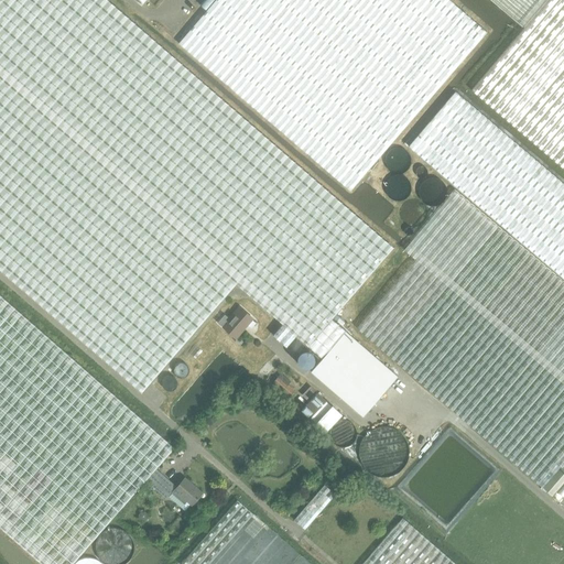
[(563,185),(454,91),(408,147),(563,279),(563,185)]
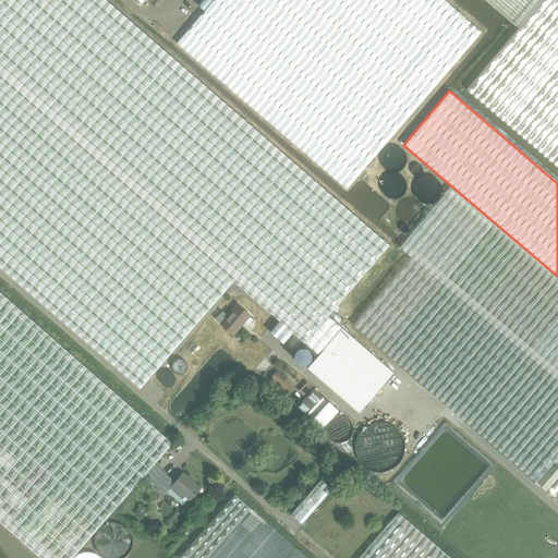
[(405,162),(405,161),(404,157),(402,154),(399,152),(397,150),(395,150),(391,150),(389,152),(387,154),(385,155),(384,157),(384,161),(384,164),(384,166),(386,169),(389,171),(391,172),(393,172),(397,172),(399,171),(401,170),(404,166),(405,162)]
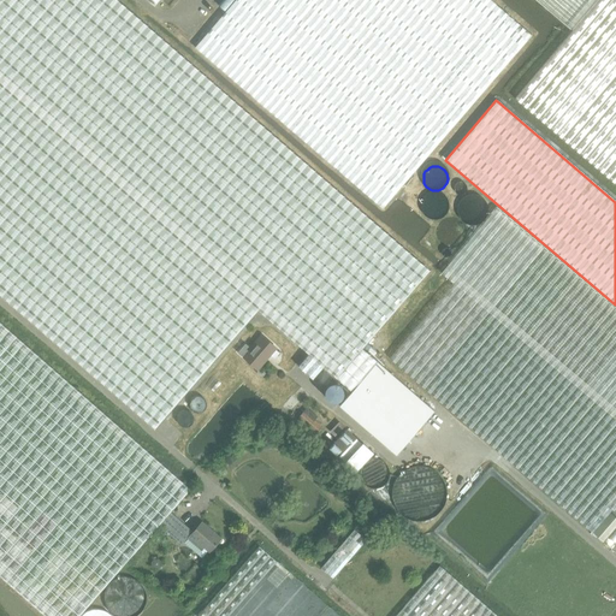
[(446,207),(446,202),(445,201),(443,199),(442,196),(439,195),(433,194),(430,195),(427,196),(425,199),(424,200),(422,202),(421,207),(422,212),(425,215),(428,218),(432,219),(434,219),(437,219),(439,218),(443,217),(445,212),(446,211),(446,207)]
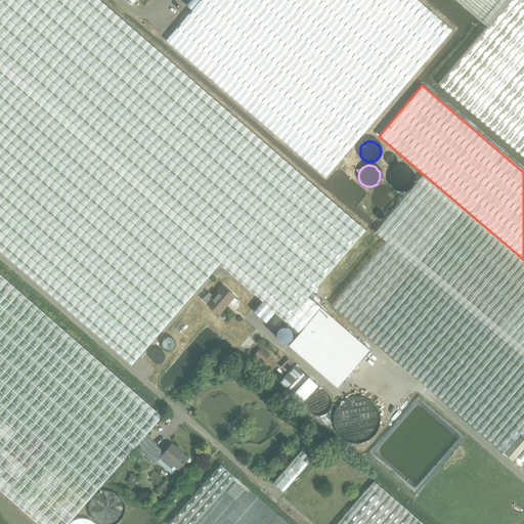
[(412,180),(412,176),(409,172),(407,170),(406,169),(404,169),(401,168),(399,168),(397,169),(393,171),(391,173),(390,175),(389,179),(390,183),(391,186),(392,187),(394,189),(396,190),(400,191),(402,191),(405,190),(409,188),(411,185),(412,182),(412,180)]
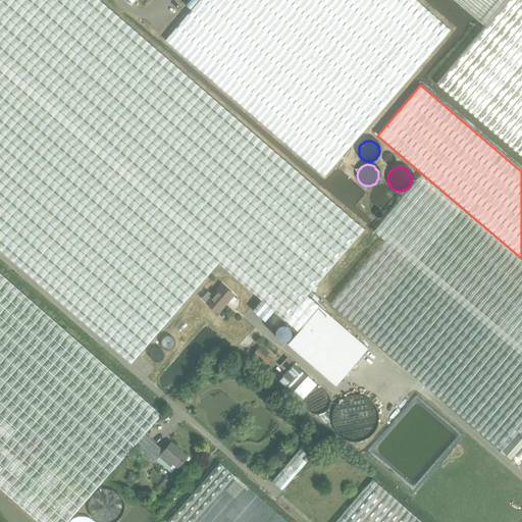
[(521,264),(419,177),(379,224),(373,231),(383,240),(329,305),(501,451),(518,432),(521,435),(521,446),(511,459),(521,468),(521,264)]
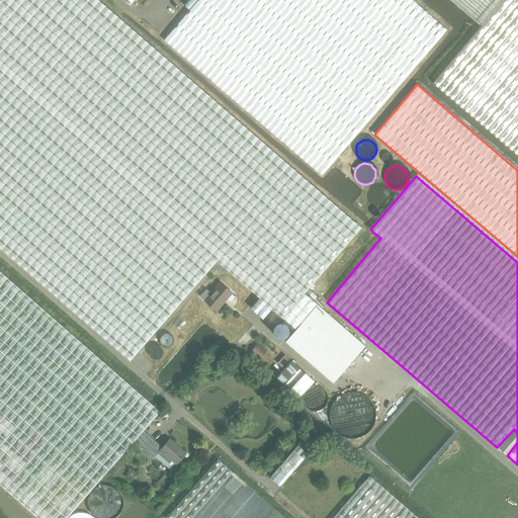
[(389,197),(389,194),(387,192),(385,189),(383,187),(381,186),(377,185),(374,185),(372,186),(369,188),(368,189),(366,192),(366,194),(365,196),(366,200),(367,202),(368,204),(371,207),(373,207),(376,208),(378,208),(380,207),(383,206),(384,205),(387,201),(389,199),(389,197)]
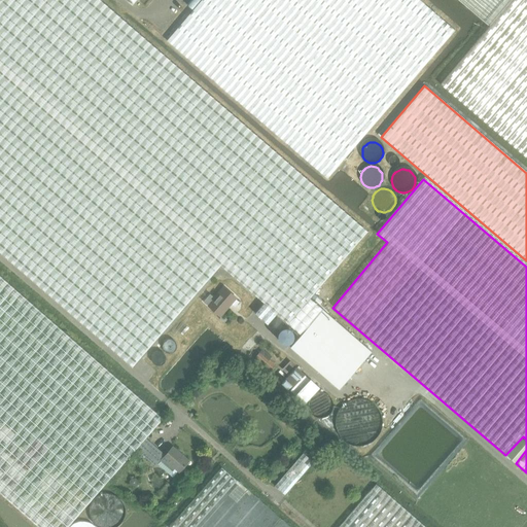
[(145,437),(146,437),(163,419),(0,277),(0,492),(39,526),(67,526),(100,491),(136,449),(145,437)]
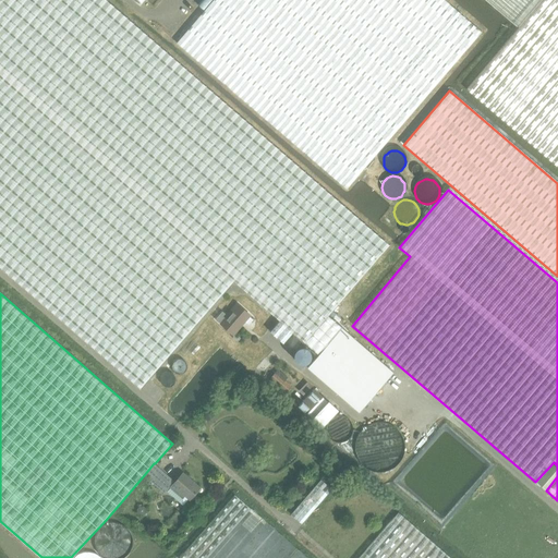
[(250,316),(238,305),(228,316),(222,312),(216,319),(233,335),(250,316)]
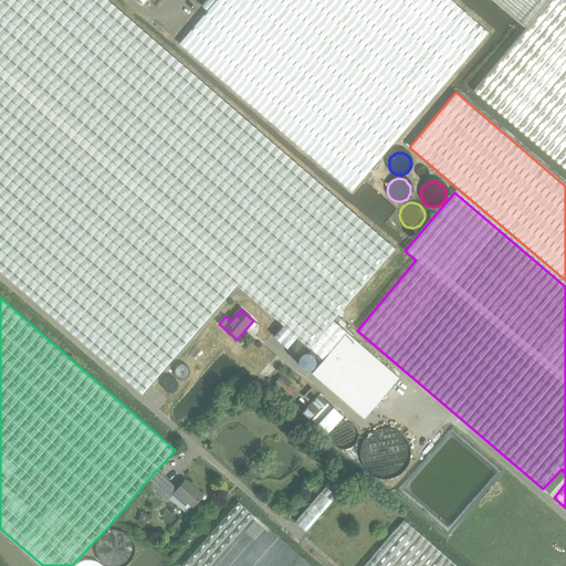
[(268,364),(260,374),(266,379),(275,370),(268,364)]
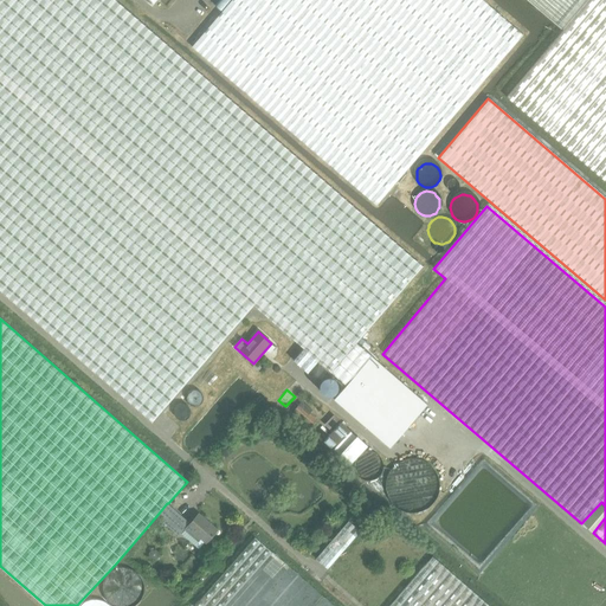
[(298,404),(292,411),(310,426),(316,419),(309,413),(298,404)]
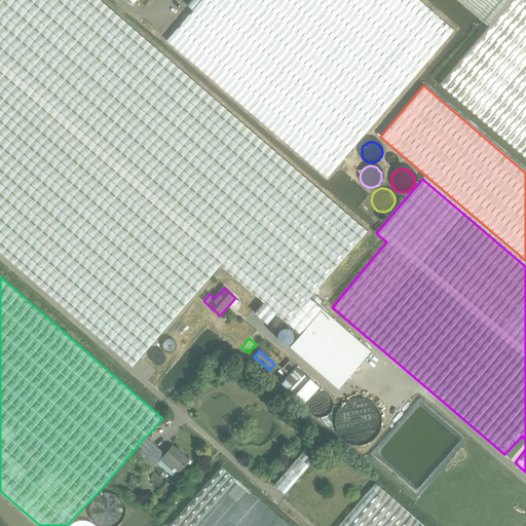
[(290,361),(282,369),(286,372),(294,364),(290,361)]
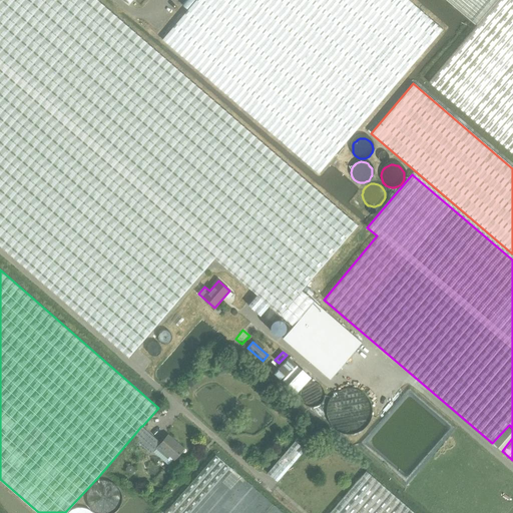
[(289,357),(275,372),(288,385),(302,370),(289,357)]
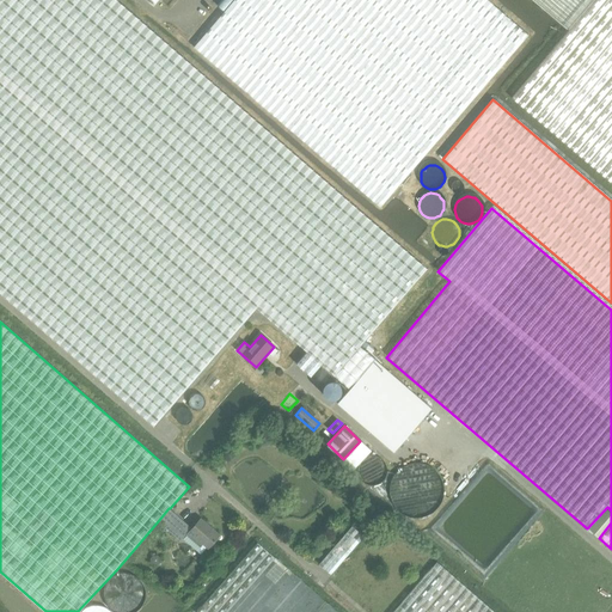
[(587,528),(599,538),(611,522),(611,510),(607,507),(587,528)]
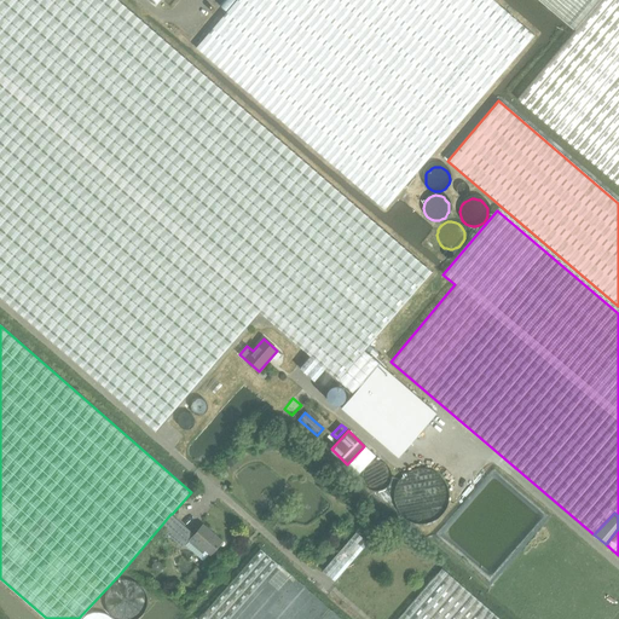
[(171,514),(160,527),(173,539),(183,547),(185,544),(203,560),(209,554),(221,541),(202,524),(194,534),(185,527),(171,514)]
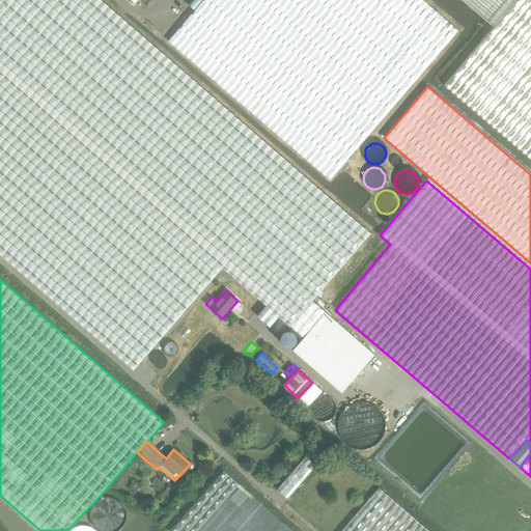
[(305,456),(277,490),(287,499),(315,465),(305,456)]
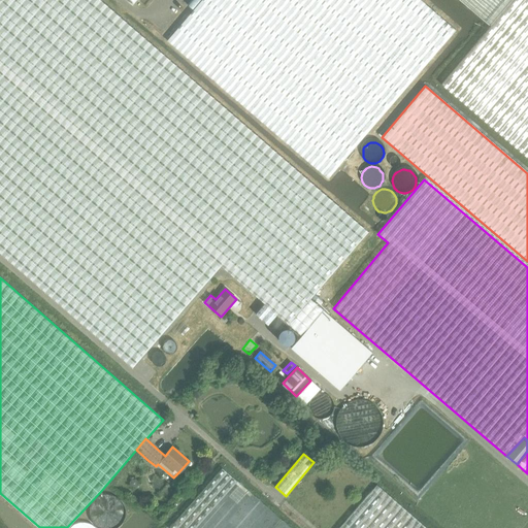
[(222,467),(168,527),(193,527),(236,480),(222,467)]
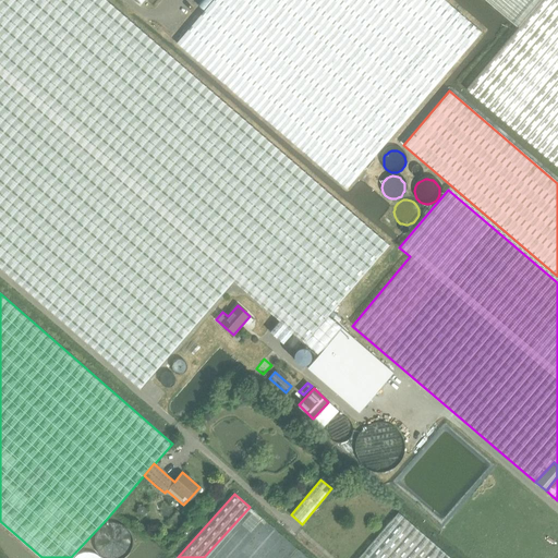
[(450,557),(398,512),(358,557),(450,557)]
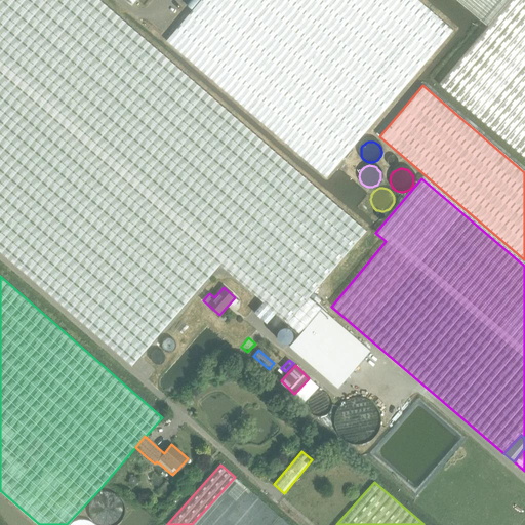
[(124,514),(124,513),(124,511),(123,508),(122,506),(120,502),(116,500),(113,498),(111,498),(108,498),(106,499),(103,500),(101,502),(98,505),(97,507),(96,510),(95,512),(95,515),(96,518),(97,520),(99,523),(101,524),(102,524),(118,524),(120,524),(122,521),(123,519),(124,516),(124,514)]
